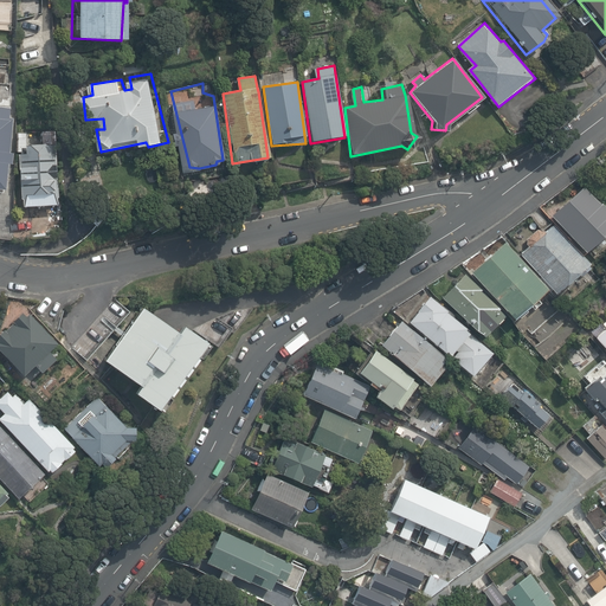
[(15,105),(0,104),(0,188),(17,191),(15,105)]
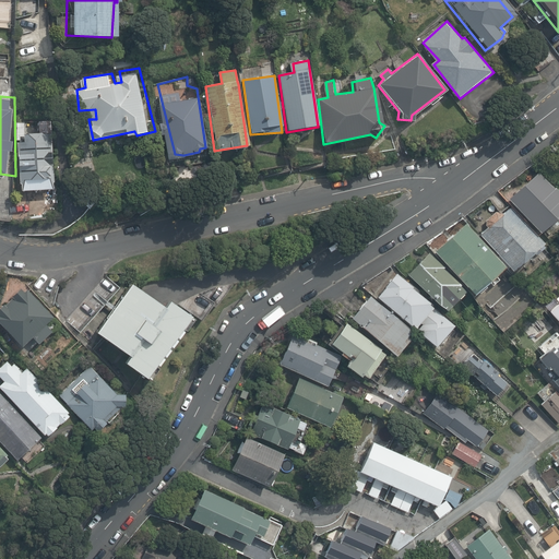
[(51,133),(50,119),(42,119),(42,132),(28,133),(22,137),(28,190),(60,190),(56,132),(51,133)]
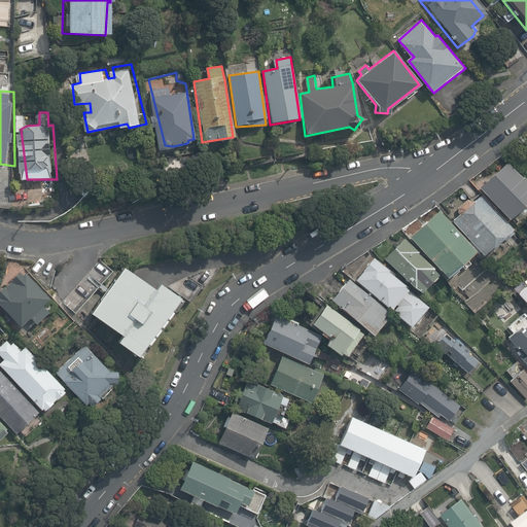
[(526,204),(526,181),(510,163),(480,189),(508,220),(526,204)]
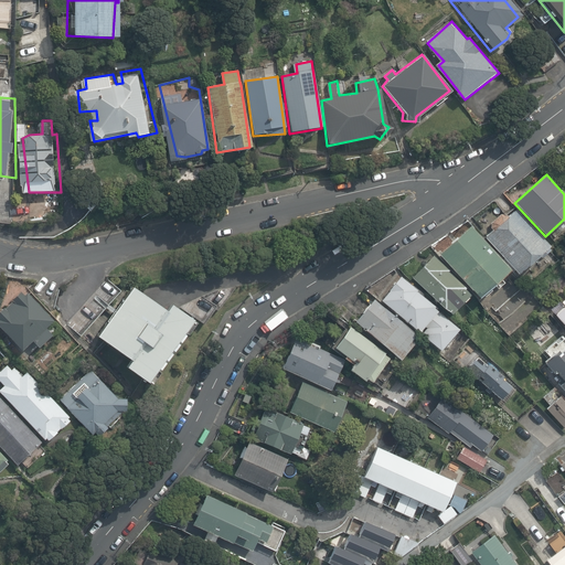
[(546,245),(513,209),(482,237),(515,274),(546,245)]
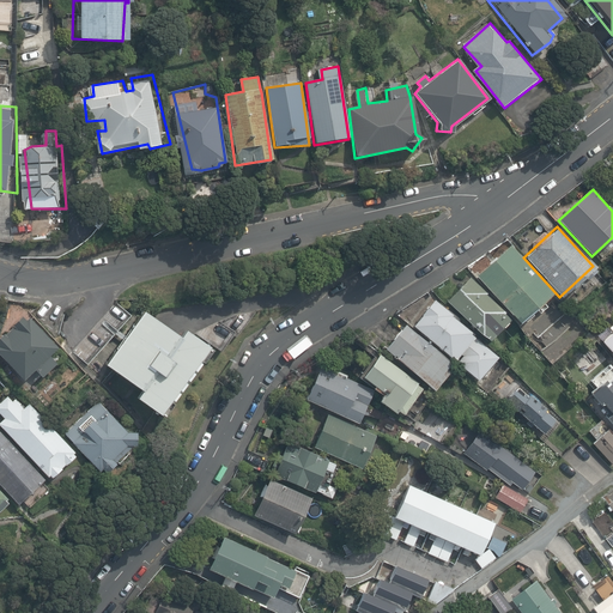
[(551,292),(509,244),(474,274),(516,322),(551,292)]
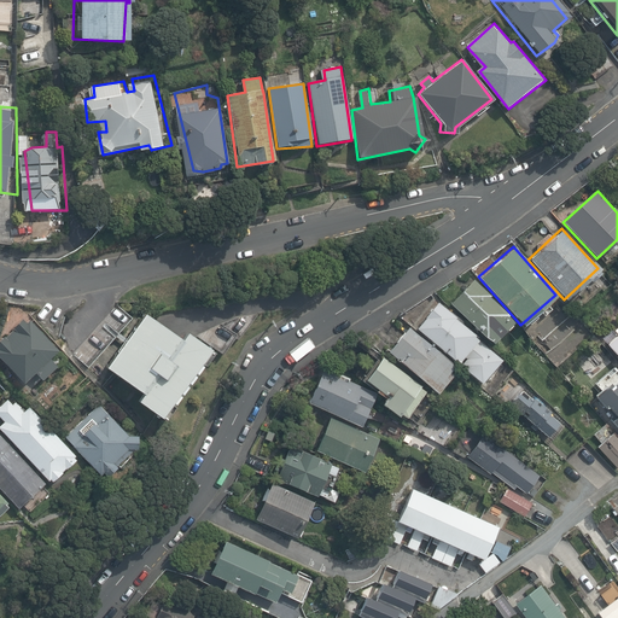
[(490,342),(513,320),(472,279),(450,303),(490,342)]
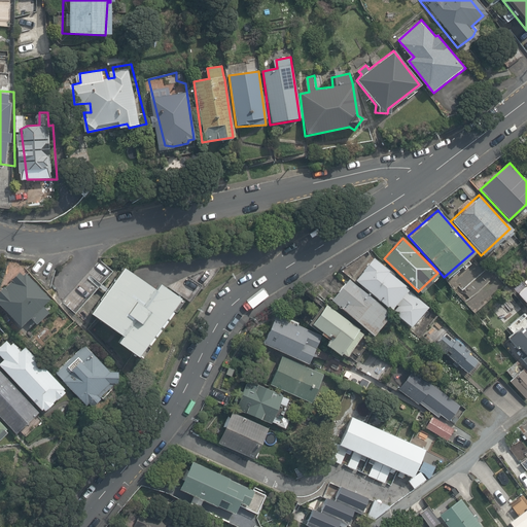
[(427,305),(373,256),(355,278),(410,326),(427,305)]
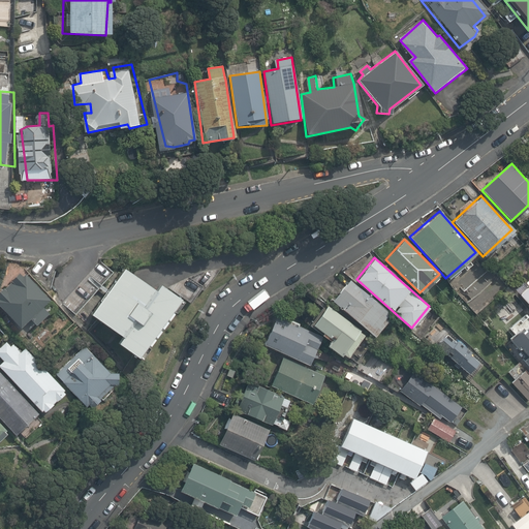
[(151,287),(121,266),(87,310),(116,333),(111,338),(137,358),(182,301),(156,282),(151,287)]
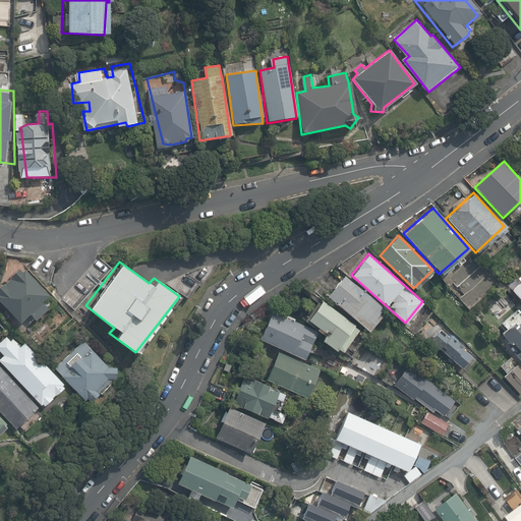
[(21,270),(0,288),(0,299),(22,322),(32,313),(37,319),(50,307),(44,301),(51,294),(27,270),(23,273),(21,270)]
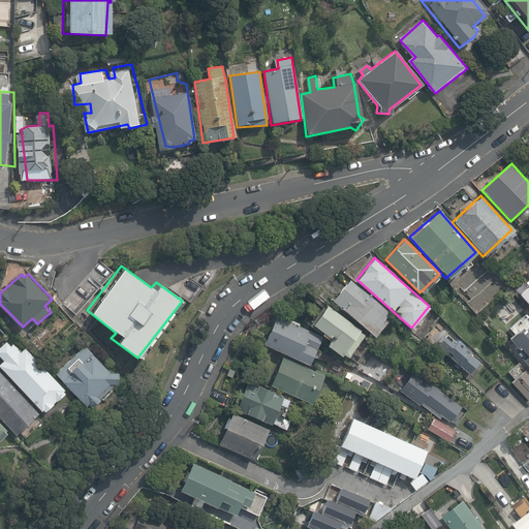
[(389,312),(351,280),(333,301),(375,336),(387,319),(384,317),(389,312)]
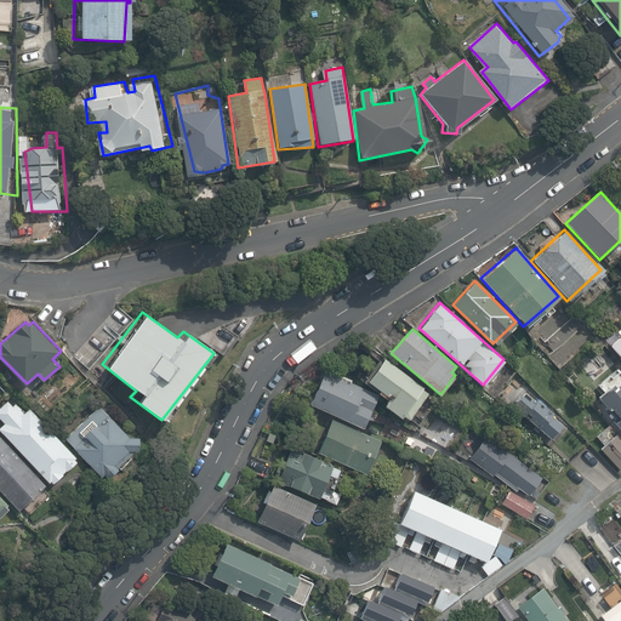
[(620,335),(609,346),(620,359),(620,335)]
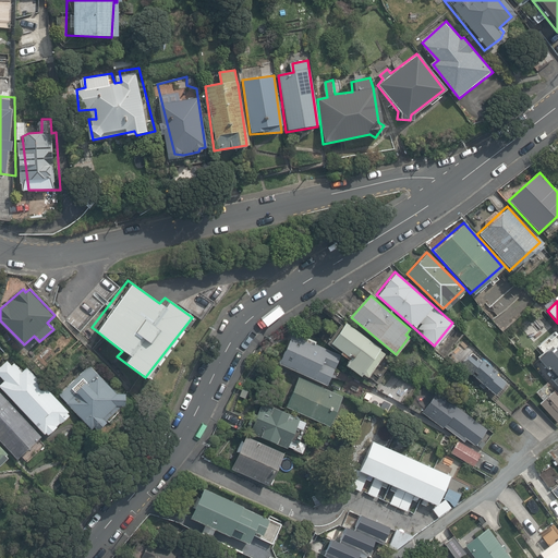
[(386,351),(344,322),(329,343),(350,358),(346,363),(366,378),(386,351)]
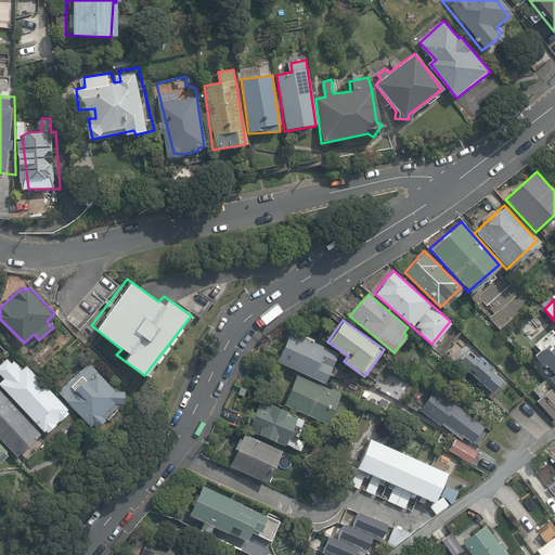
[(339,355),(297,331),(281,362),(325,384),(339,355)]
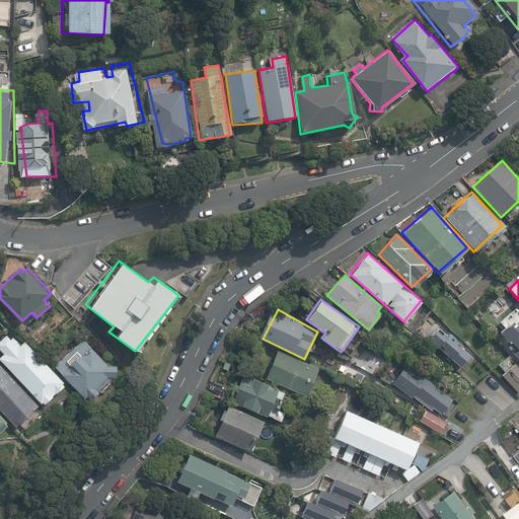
[(515,320),(501,332),(511,344),(513,342),(518,349),(515,353),(518,357),(518,322),(517,323),(515,320)]
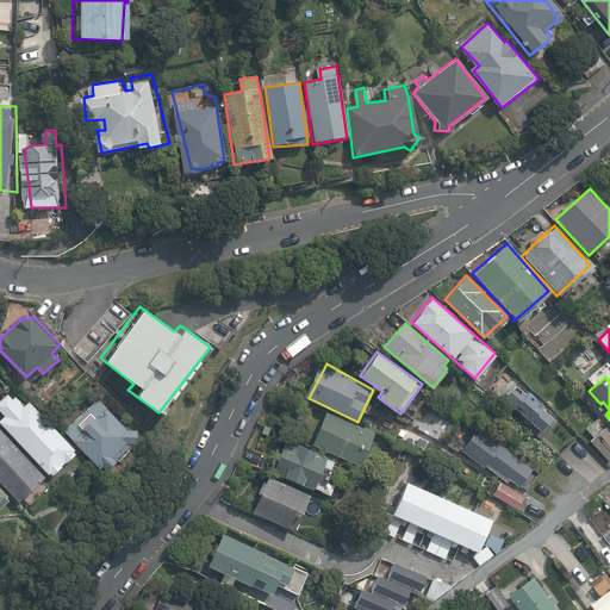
[(541,409),(516,386),(503,400),(539,433),(549,419),(540,410),(541,409)]
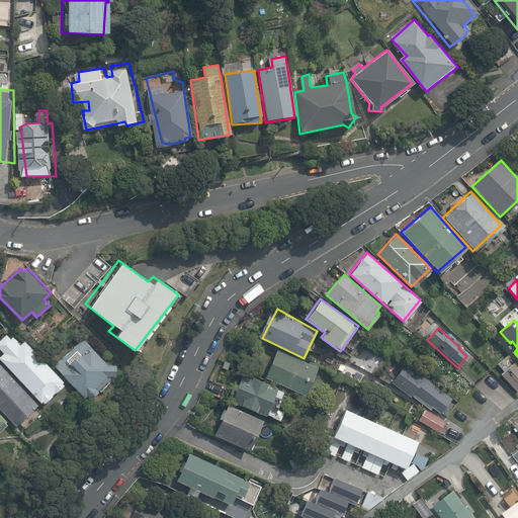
[(7,335),(0,341),(0,347),(5,353),(0,358),(45,403),(66,384),(24,341),(21,345),(14,337),(11,339),(7,335)]
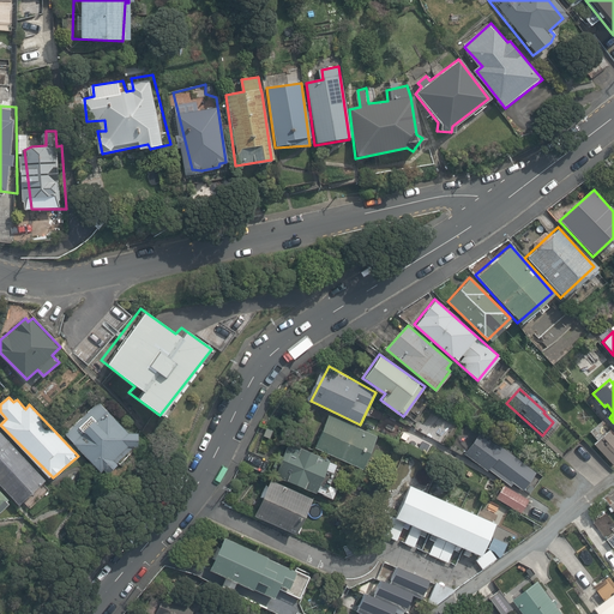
[(100,402),(66,433),(102,473),(104,470),(110,473),(119,464),(116,461),(130,445),(138,445),(139,432),(128,432),(100,402)]
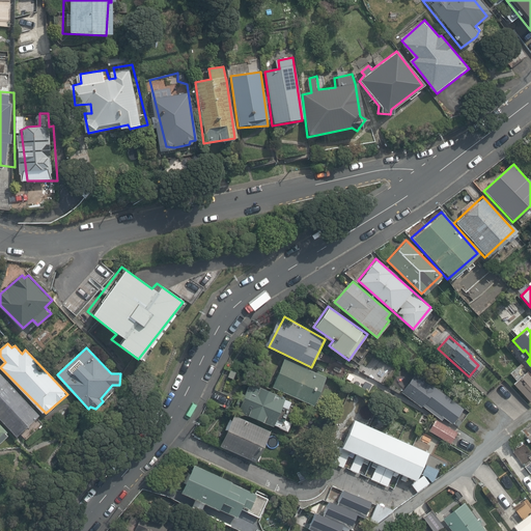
[(329,379),(286,361),(274,390),(316,408),(329,379)]
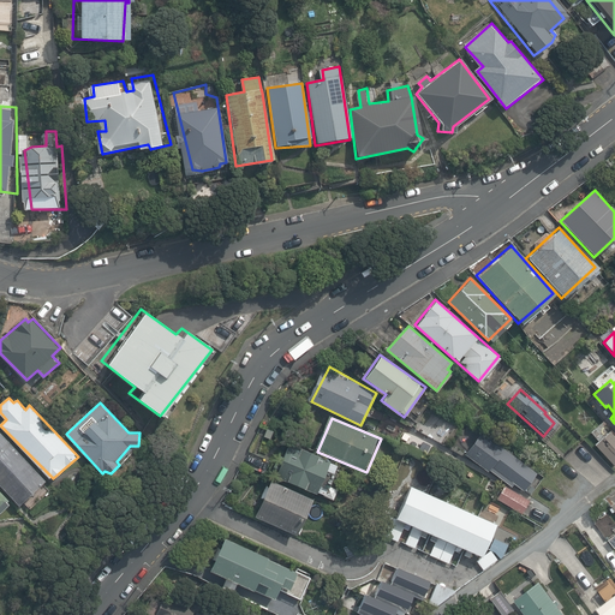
[(0,482),(21,503),(45,481),(0,433),(0,482)]
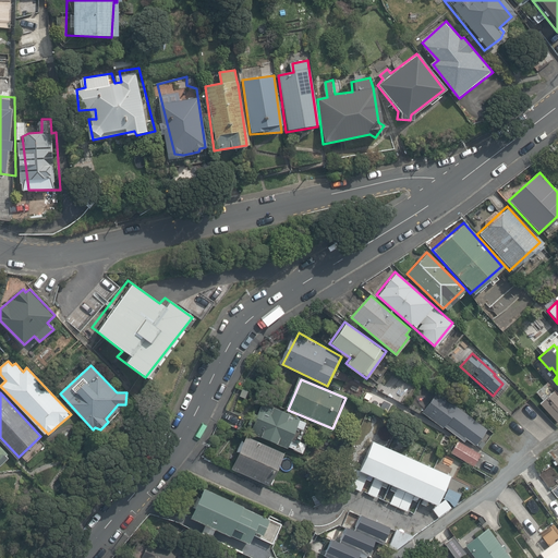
[(557,396),(554,392),(541,405),(557,422),(557,421),(557,396)]
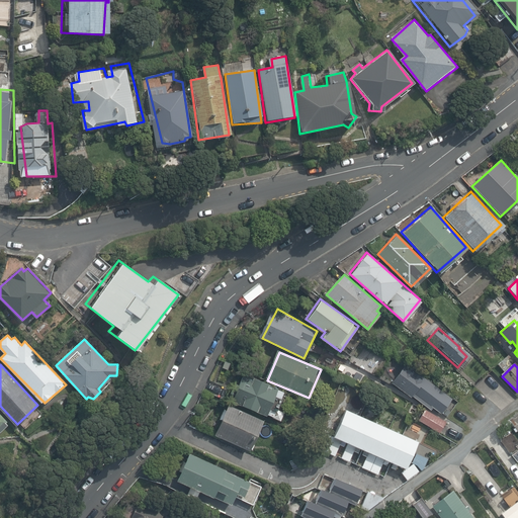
[(452,400),(405,367),(393,384),(411,397),(415,394),(443,412),(452,400)]
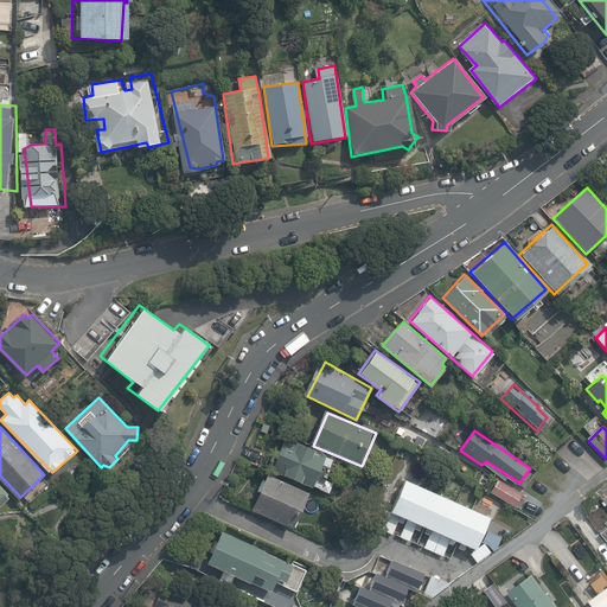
[(337,460),(289,440),(274,472),(333,496),(337,485),(330,483),(337,460)]
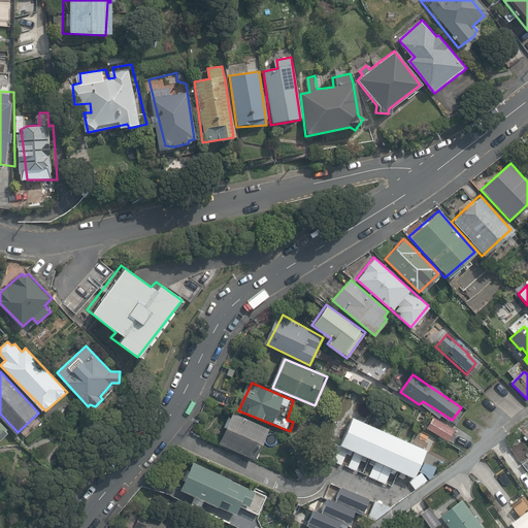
[(267,426),(230,409),(217,440),(254,457),(267,426)]
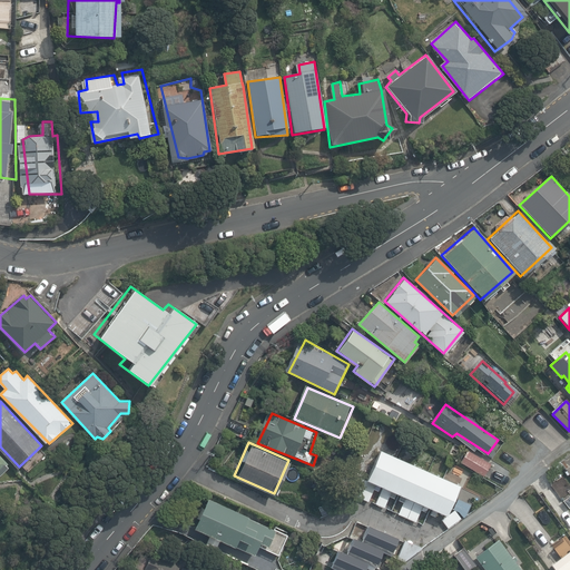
[(457,483),(379,448),(365,478),(444,513),(457,483)]
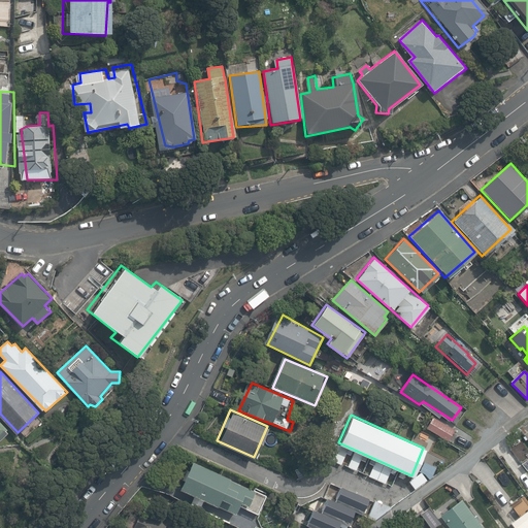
[(454,431),(432,420),(426,430),(449,442),(454,431)]
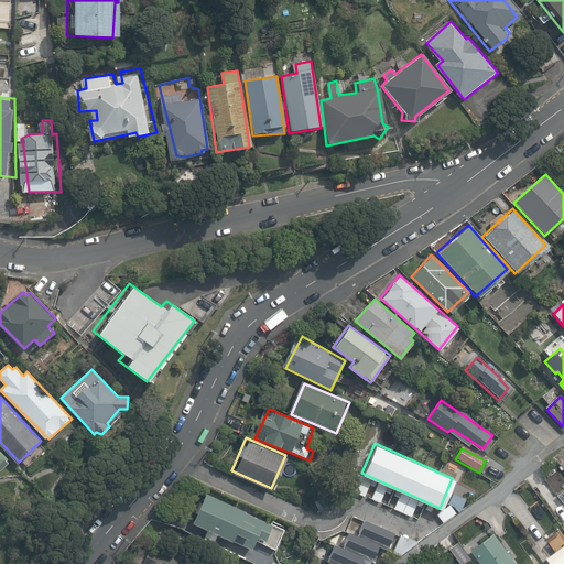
[(282,527),(205,491),(192,521),(253,550),(258,540),(272,546),(282,527)]
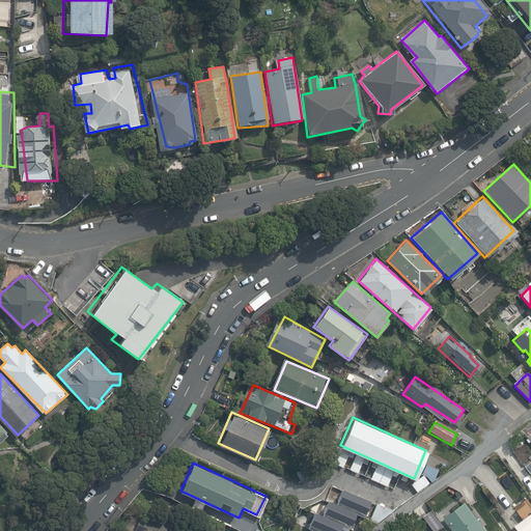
[(368,502),(340,491),(335,505),(355,512),(363,515),(368,502)]
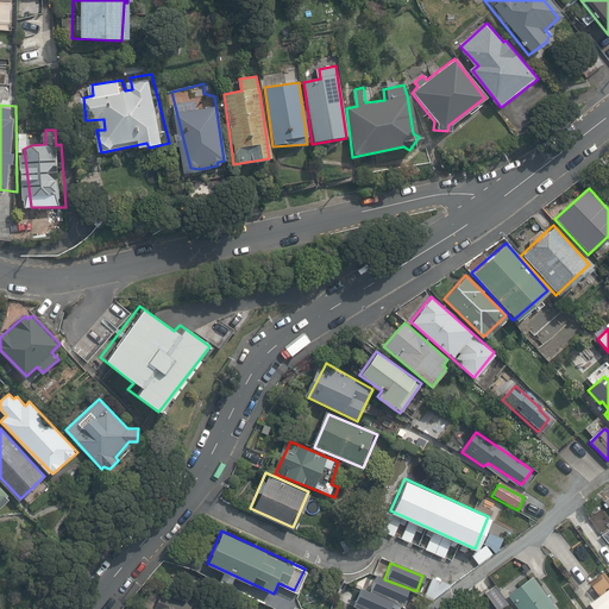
[(384,579),(374,575),(368,591),(391,601),(400,604),(407,588),(384,579)]
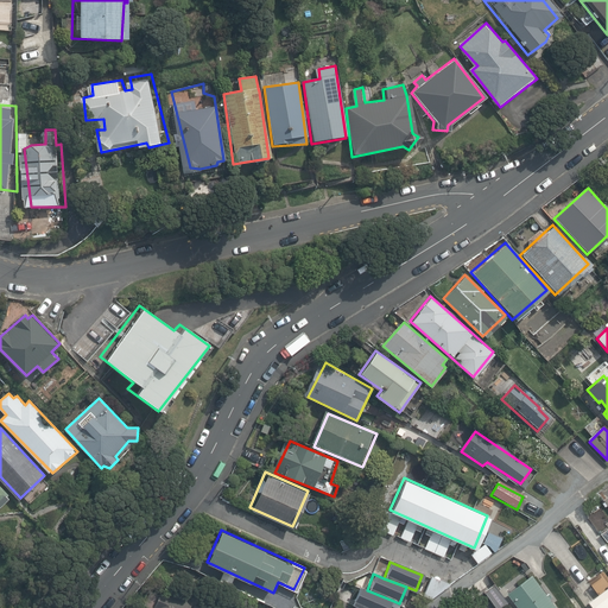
[(553,607),(530,575),(505,595),(514,607),(553,607)]
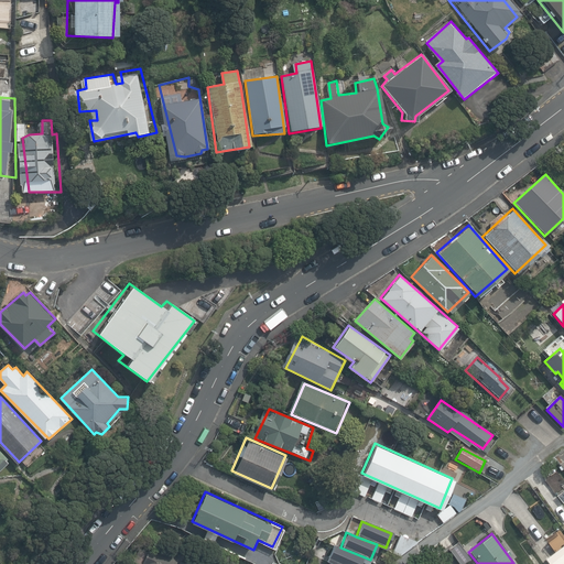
[(174,563),(179,555),(149,542),(139,563),(174,563)]
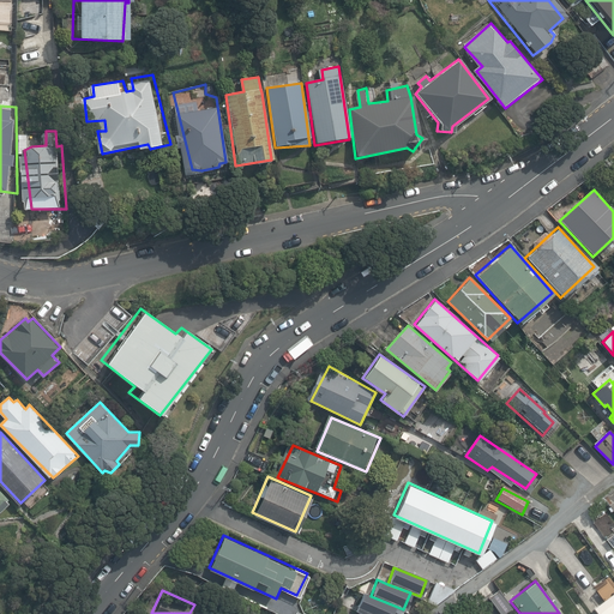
[(613,613),(613,591),(593,607),(597,613),(595,613),(613,613)]
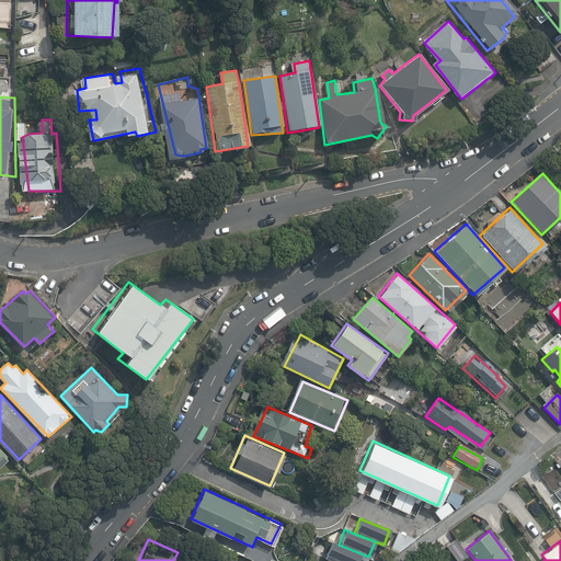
[(339,545),(330,541),(324,556),(335,560),(357,560),(361,553),(339,545)]
